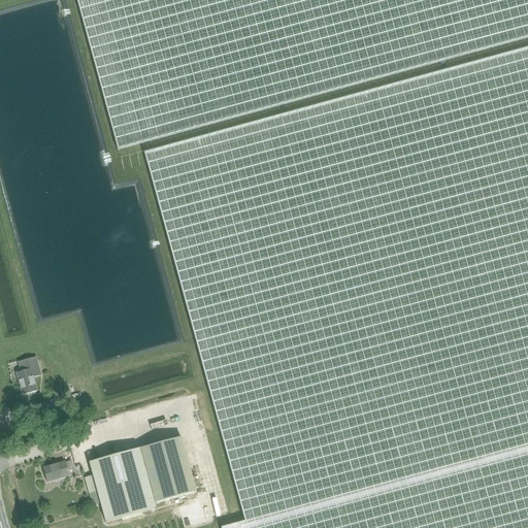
[(527,527),(527,0),(75,0),(118,151),(527,38),(527,47),(144,153),(245,522),(223,527),(527,527)]
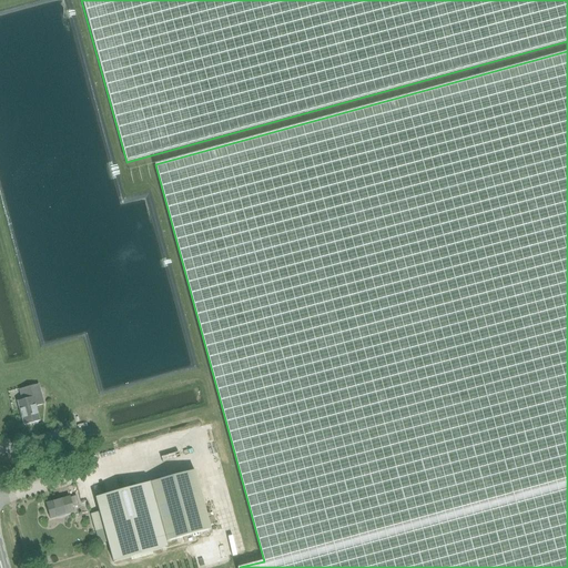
[(40,422),(36,407),(44,404),(38,385),(29,387),(19,391),(22,401),(18,402),(24,426),(40,422)]
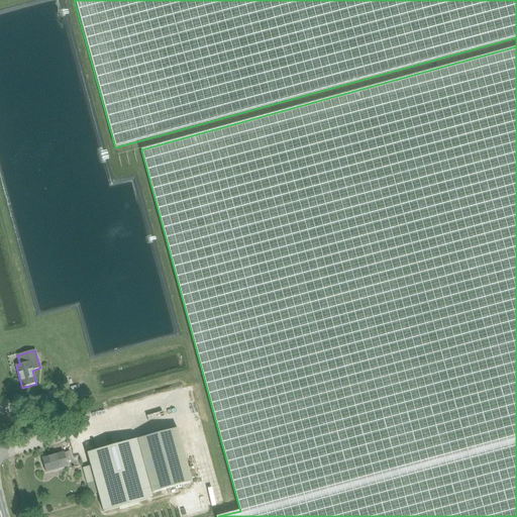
[(178,429),(137,440),(152,494),(167,490),(169,496),(179,493),(177,487),(192,483),(178,429)]
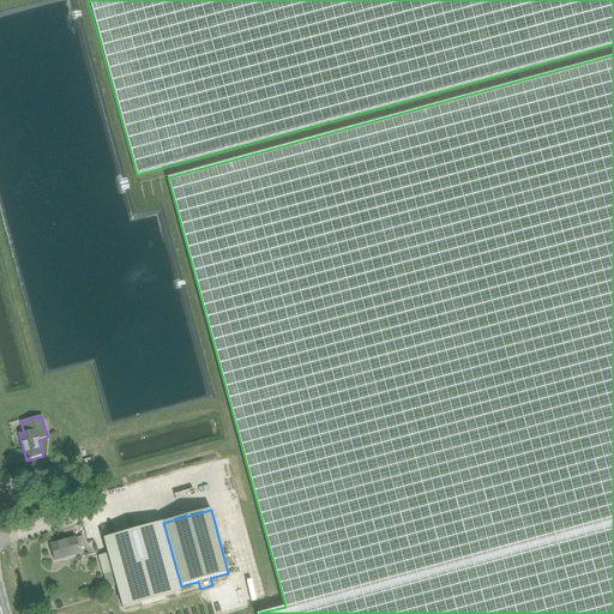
[(179,587),(181,587),(163,523),(103,539),(108,554),(98,557),(103,576),(113,573),(122,609),(181,593),(179,587)]
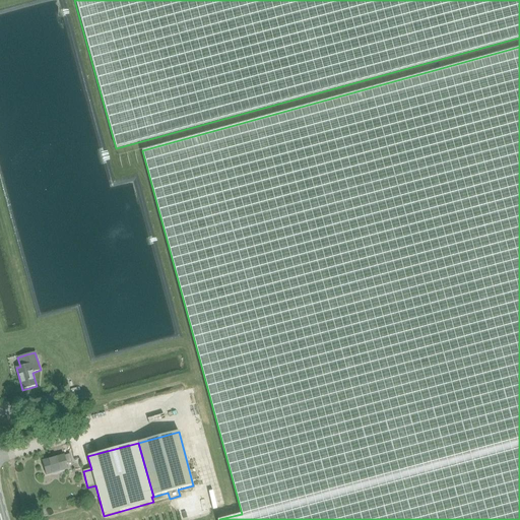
[(42,462),(46,475),(67,469),(66,463),(71,462),(69,455),(64,456),(63,456),(42,462)]
